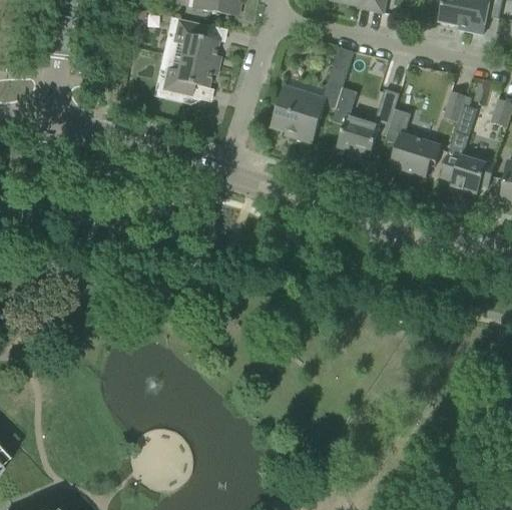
[(193,0),(192,7),(238,15),(240,1),(236,1),(236,0),(193,0)]
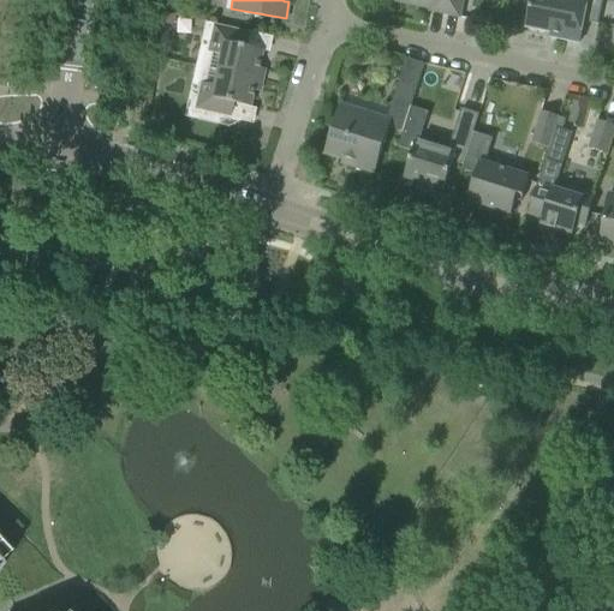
[(399,0),(429,6),(429,9),(460,16),(463,0),(399,0)]
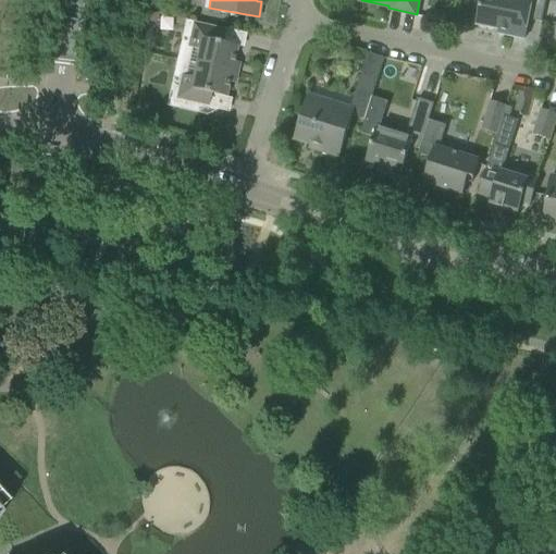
[(505,33),(524,37),(531,0),(480,0),(477,22),(506,28),(505,33)]
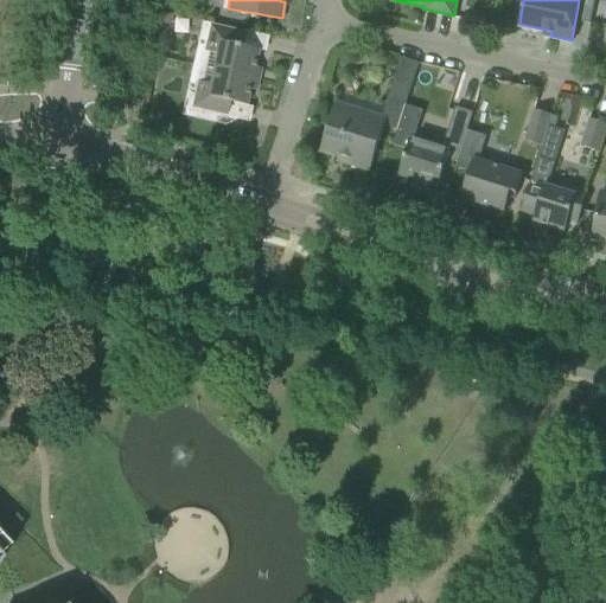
[(158,8),(157,18),(171,20),(172,11),(158,8)]
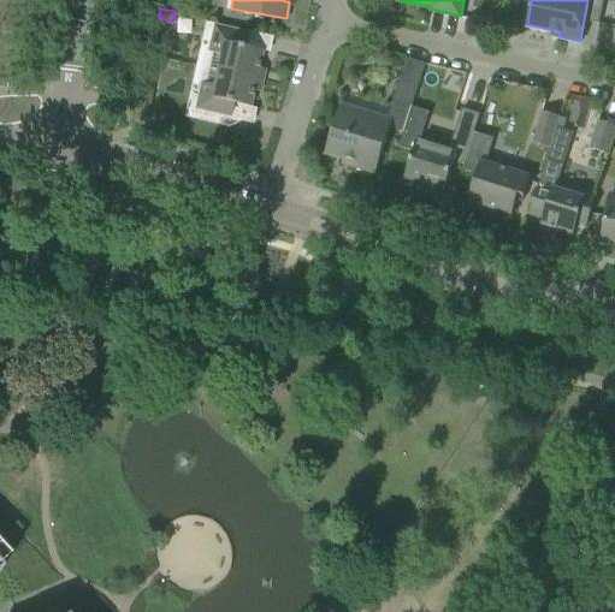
[(256,77),(262,48),(246,45),(249,29),(226,24),(212,22),(206,49),(219,52),(216,67),(256,77)]
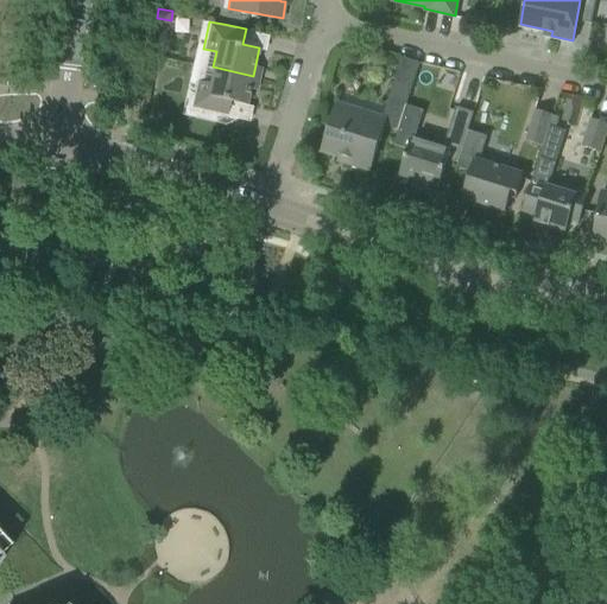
[(246,103),(252,77),(253,76),(213,67),(209,82),(196,78),(190,107),(227,115),(231,100),(246,103)]
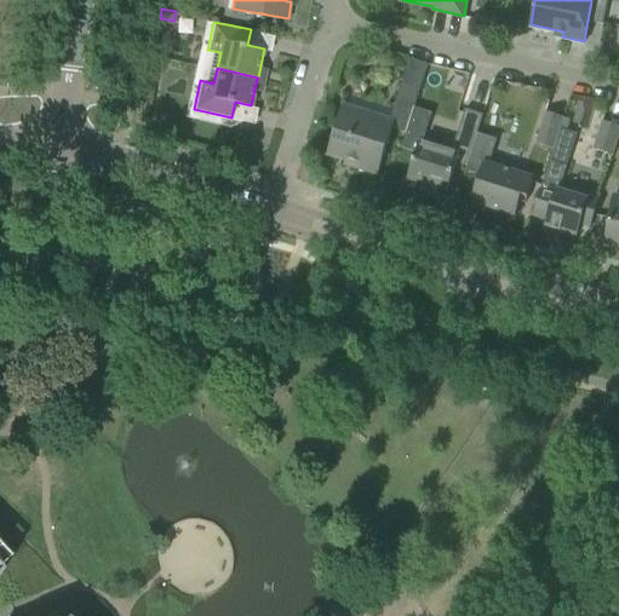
[(340,109),(328,150),(357,160),(356,165),(378,171),(393,126),(406,131),(414,105),(419,90),(401,84),(390,116),(373,111),(371,119),(340,109)]
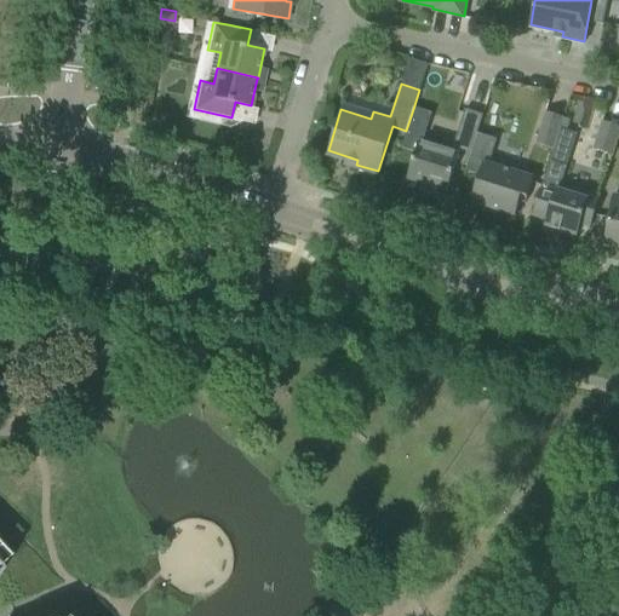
[(406,131),(402,145),(416,150),(407,177),(434,184),(433,188),(446,193),(457,160),(459,150),(452,148),(423,139),(433,110),(414,105),(406,131)]
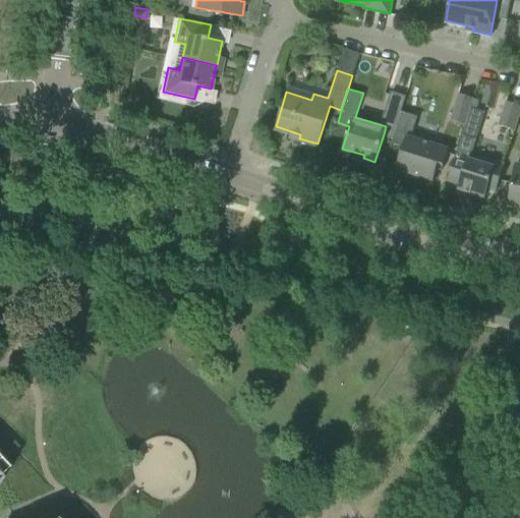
[(391,90),(382,119),(397,124),(401,110),(406,95),(391,90)]
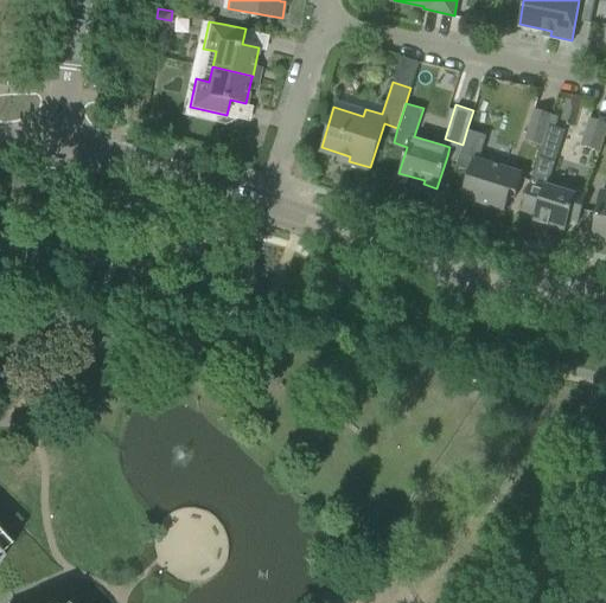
[(542,143),(552,115),(552,113),(534,107),(524,139),(542,143)]
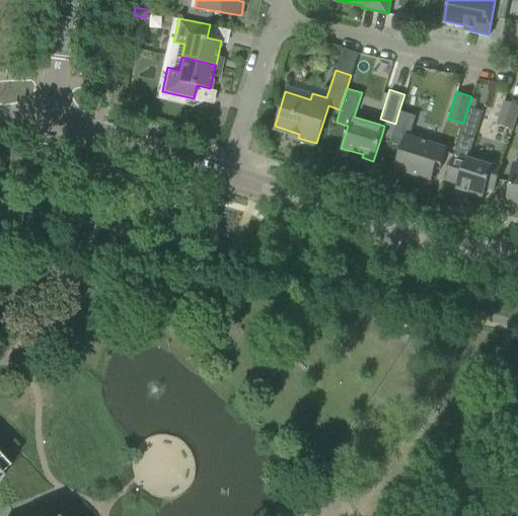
[(497,123),(512,128),(514,124),(517,111),(517,103),(504,99),(497,123)]
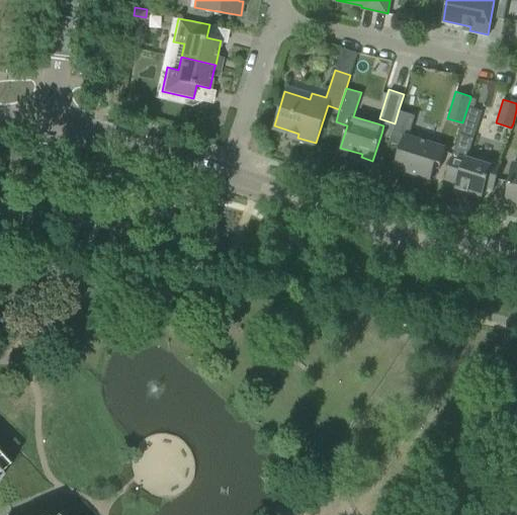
[(395,123),(391,137),(391,138),(390,138),(391,140),(391,141),(392,142),(393,142),(401,145),(394,167),(430,179),(434,166),(439,168),(445,146),(409,135),(411,126),(416,114),(399,109),(395,123)]
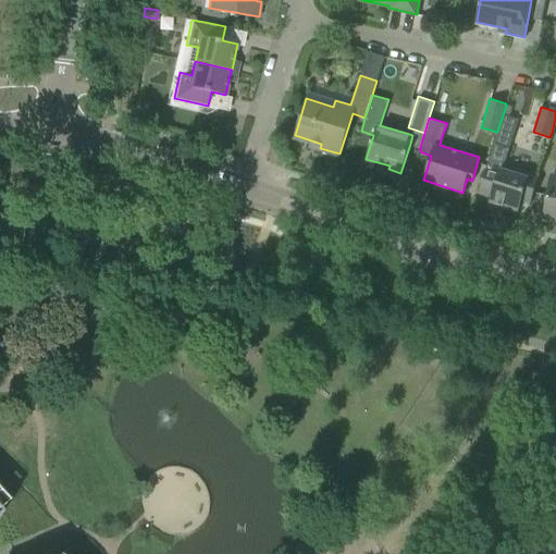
[(491,195),(490,201),(518,210),(521,199),(530,202),(539,175),(514,168),(513,172),(503,169),(509,147),(494,143),(479,192),(484,194),(485,193),(491,195)]
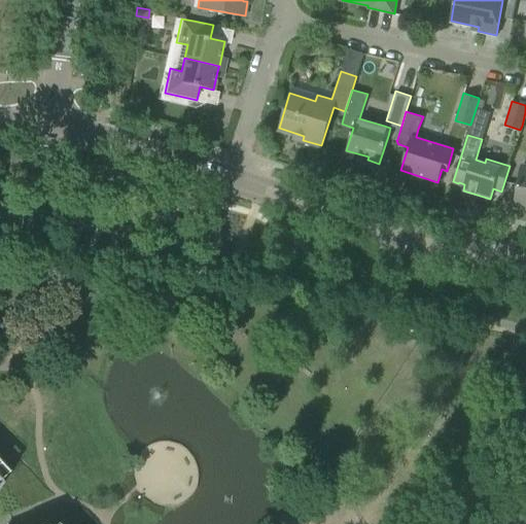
[(515,205),(525,207),(525,165),(522,164),(518,185),(515,205)]
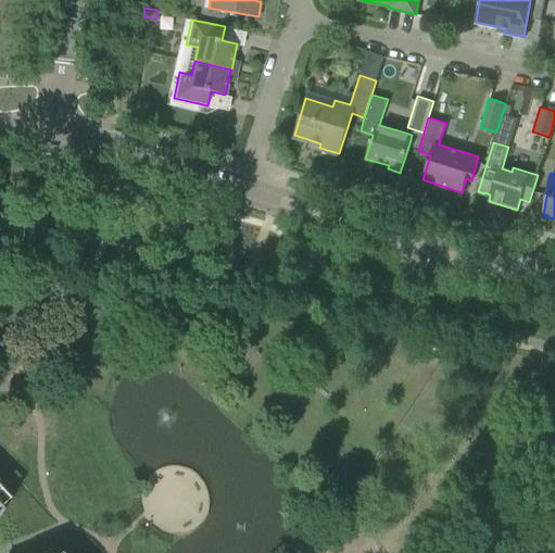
[(537,450),(526,460),(535,469),(545,460),(537,450)]
